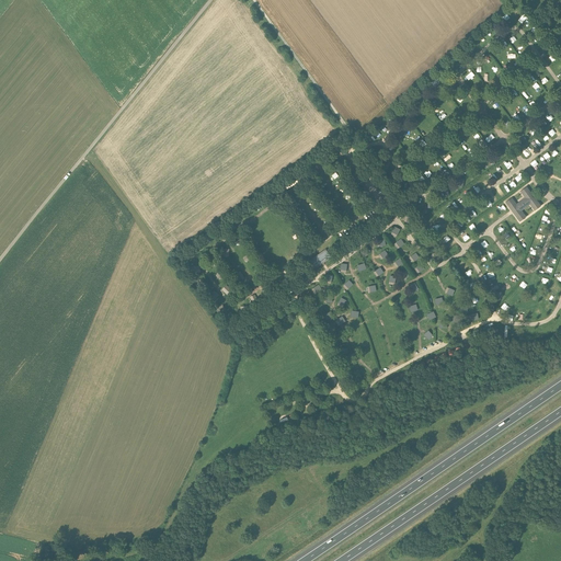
[(517,206),(512,198),(505,203),(508,206),(510,205),(518,217),(517,218),(519,221),(526,217),(521,209),(529,203),(535,210),(541,206),(538,203),(537,204),(528,192),(529,191),(526,186),(521,192),(526,199),(517,206)]
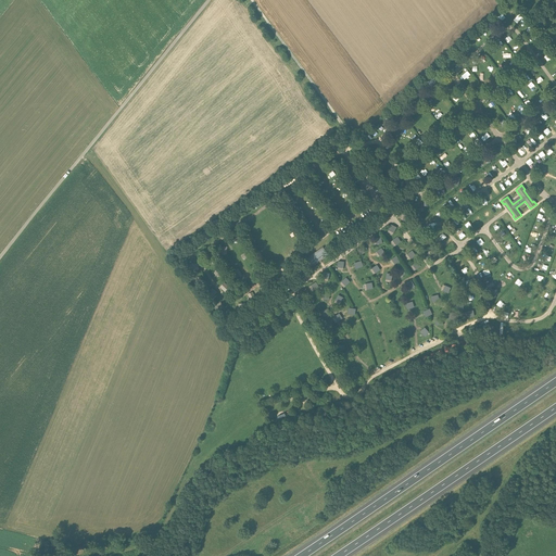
[(201,237),(206,241),(210,237),(205,232),(201,237)]
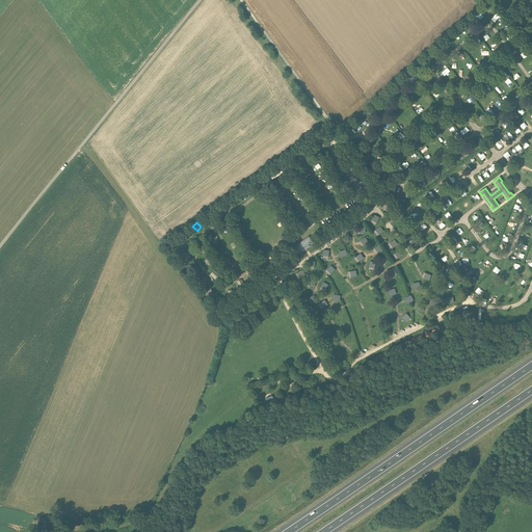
[(379,228),(374,232),(378,236),(383,232),(379,228)]
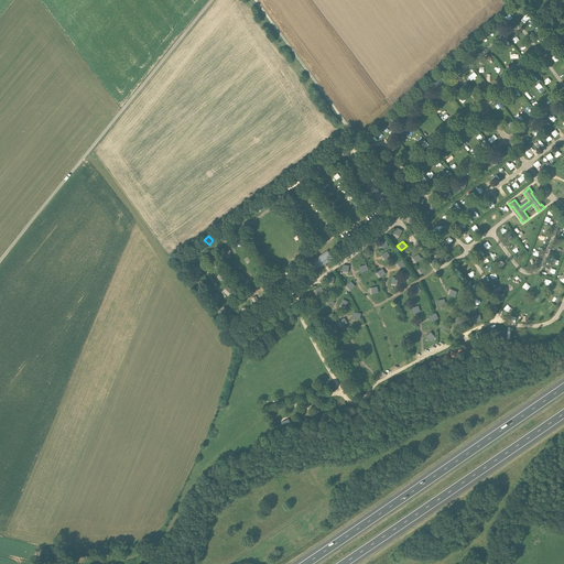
[(228,250),(223,255),(227,259),(232,255),(228,250)]
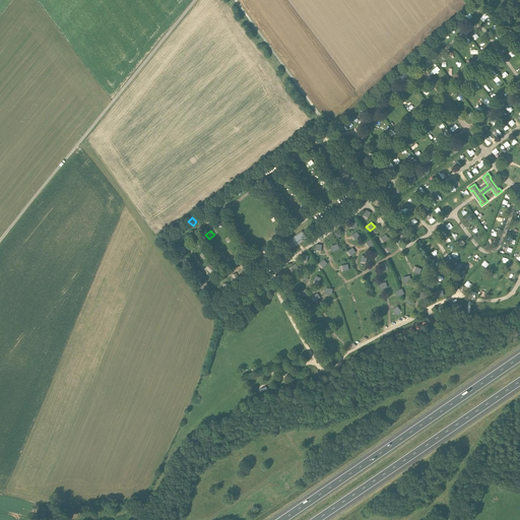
[(302,231),(285,243),(290,251),(308,239),(302,231)]
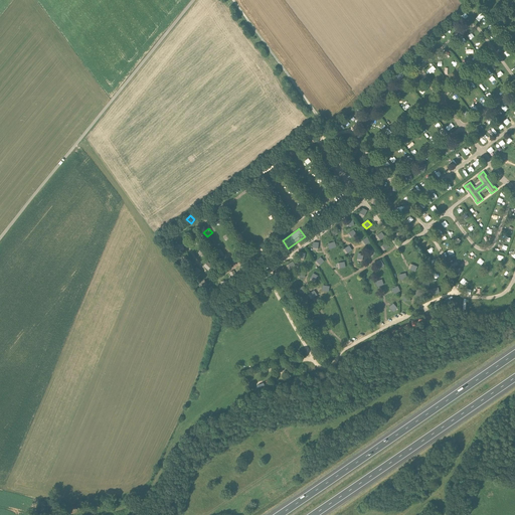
[(381,233),(376,237),(379,241),(384,237),(381,233)]
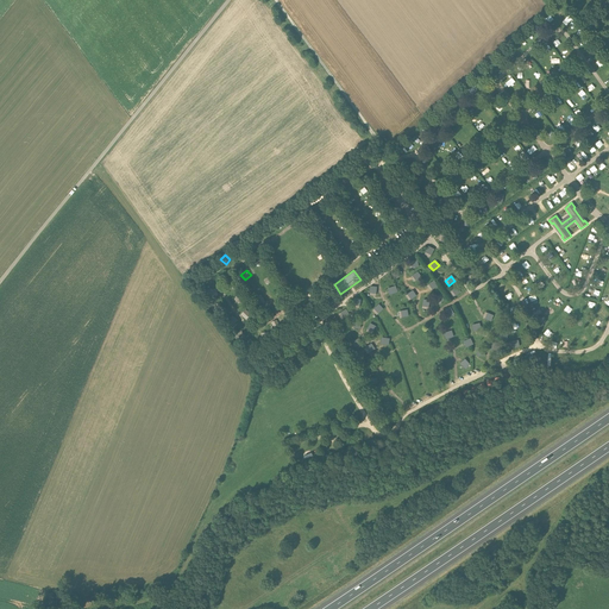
[(433,282),(427,286),(431,292),(437,287),(433,282)]
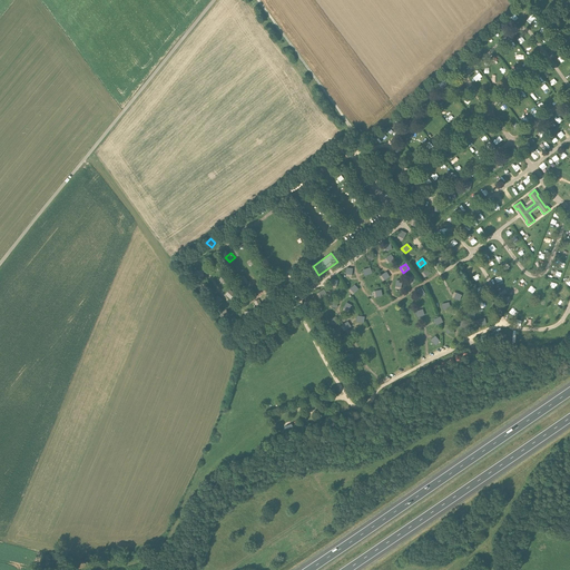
[(426,268),(421,273),(424,277),(430,273),(426,268)]
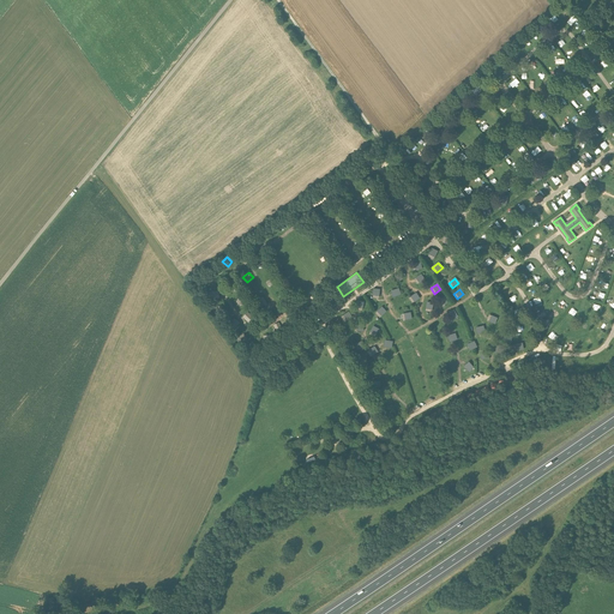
[(414,293),(408,298),(411,302),(419,299),(414,293)]
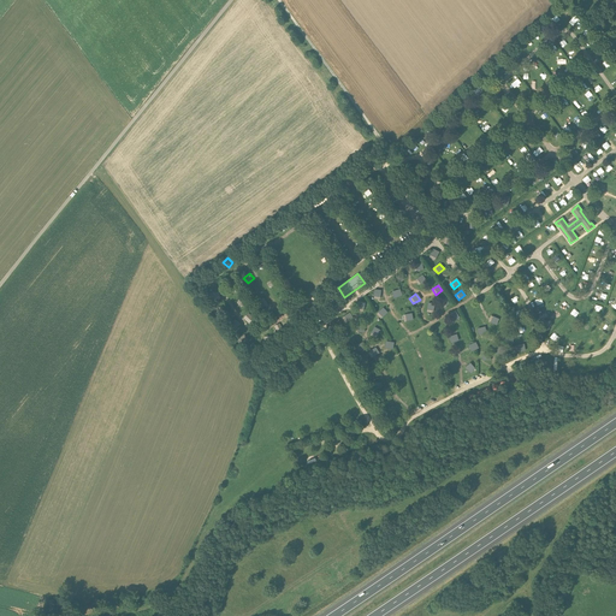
[(446,297),(442,303),(446,308),(451,303),(446,297)]
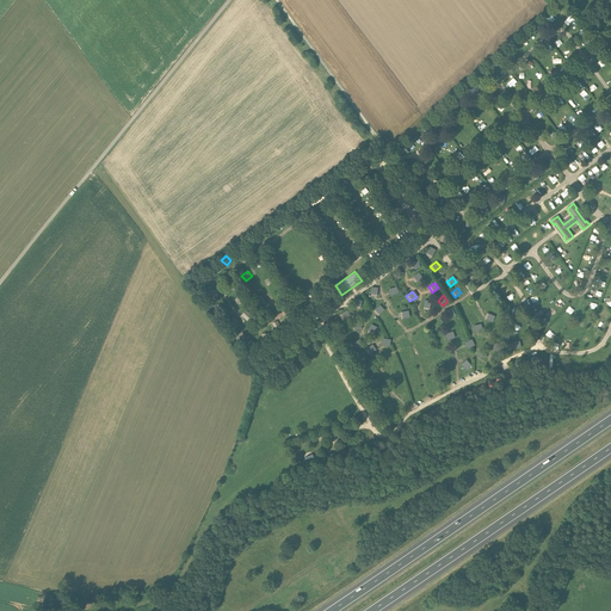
[(239,296),(233,302),(238,307),(242,301),(239,296)]
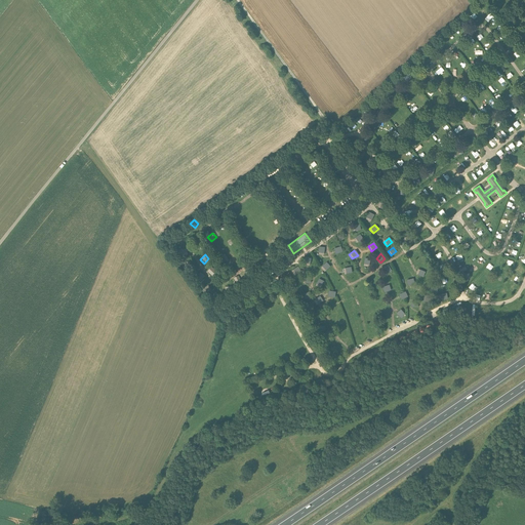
[(224,254),(219,258),(224,263),(228,258),(224,254)]
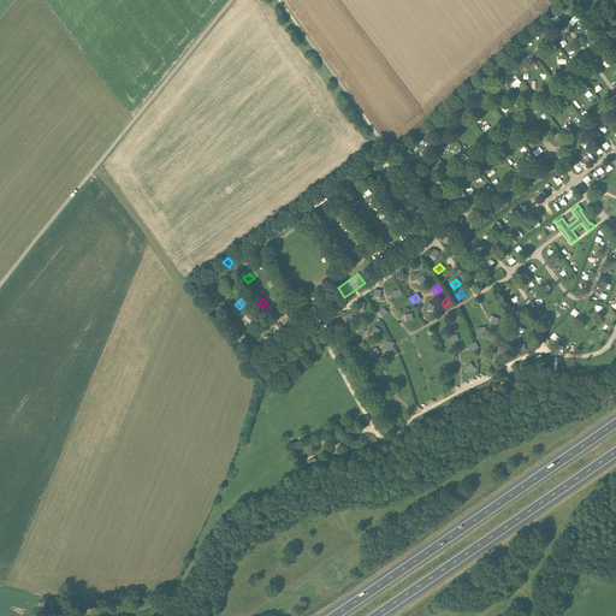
[(383,308),(377,314),(381,319),(386,313),(383,308)]
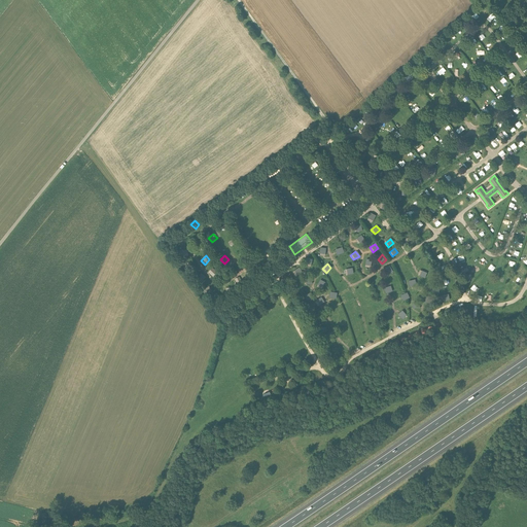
[(389,266),(384,270),(387,274),(392,271),(389,266)]
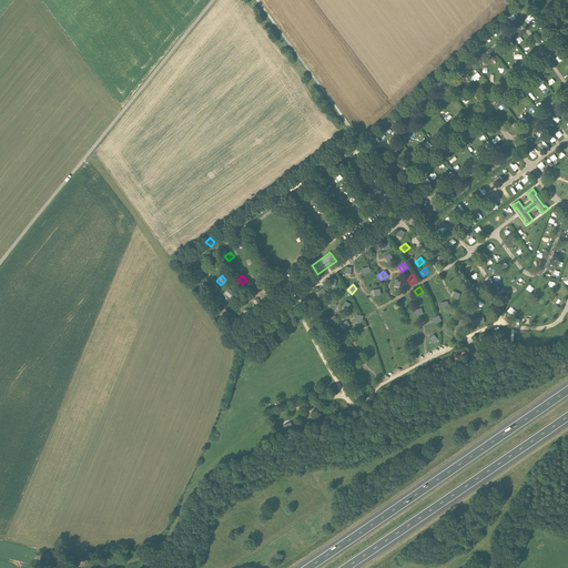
[(230,288),(224,293),(229,297),(233,293),(230,288)]
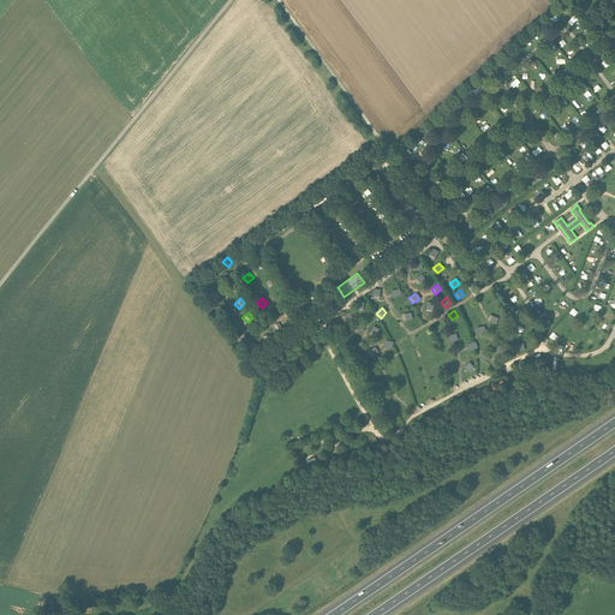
[(348,314),(342,317),(346,323),(352,318),(348,314)]
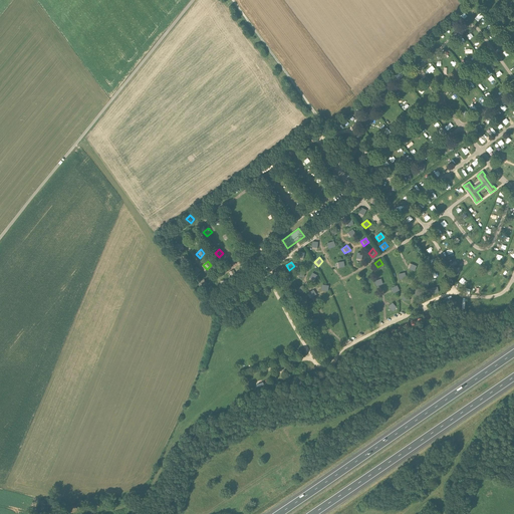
[(197,266),(192,271),(196,275),(200,270),(197,266)]
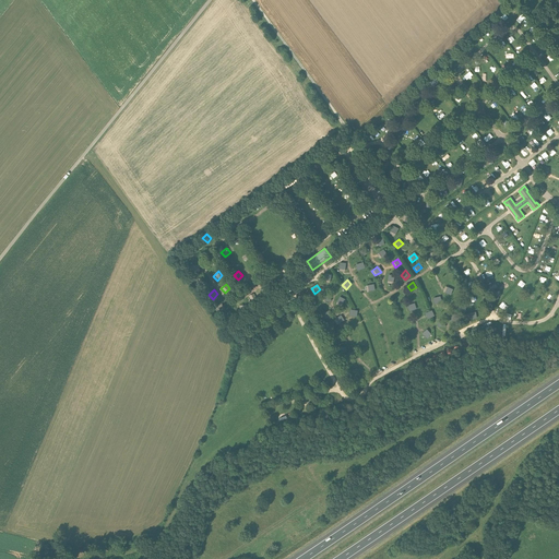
[(340,297),(336,302),(341,306),(345,300),(340,297)]
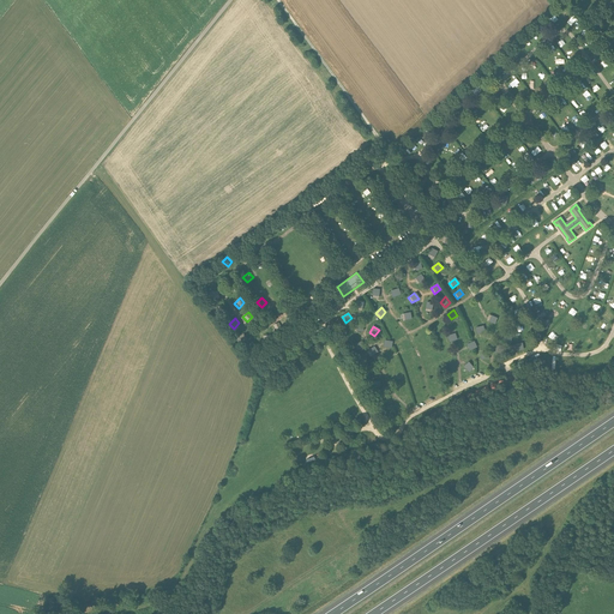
[(244,335),(238,339),(241,344),(247,339),(244,335)]
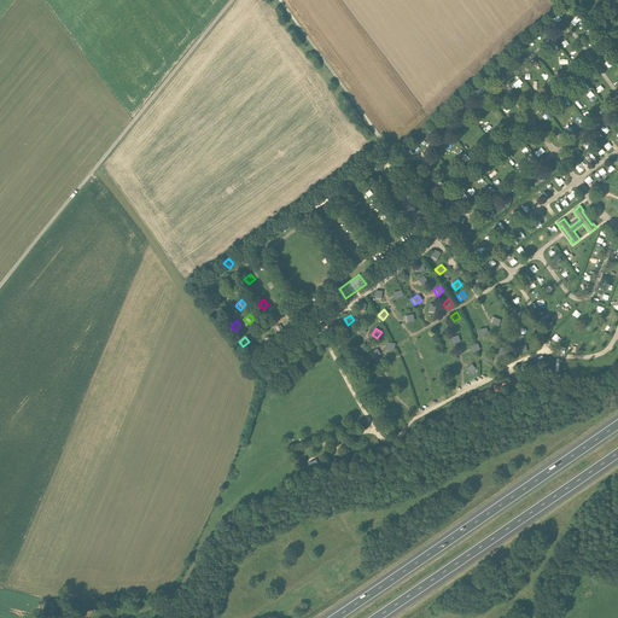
[(473,366),(467,371),(472,375),(478,371),(473,366)]
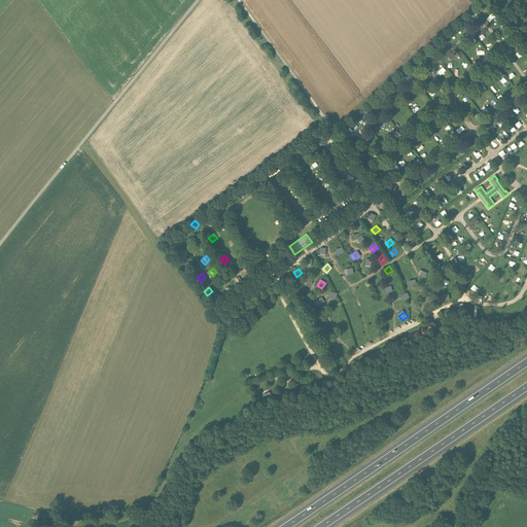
[(446,322),(435,323),(434,323),(435,330),(446,329),(446,322)]
